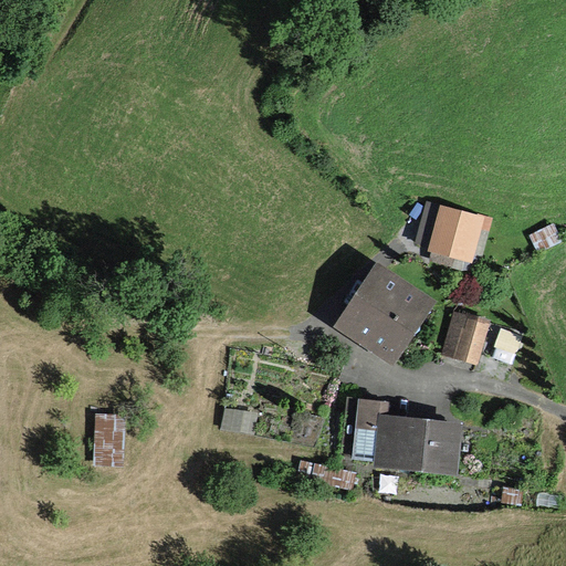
[(471,262),(473,255),(481,258),(491,219),(483,217),(483,215),(439,203),(427,250),(430,251),(428,260),(462,269),(464,261),(471,262)]
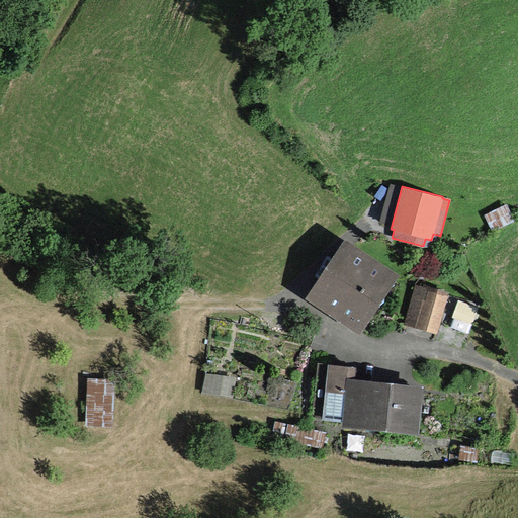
[(359,336),(399,274),(343,239),(304,299),(359,336)]
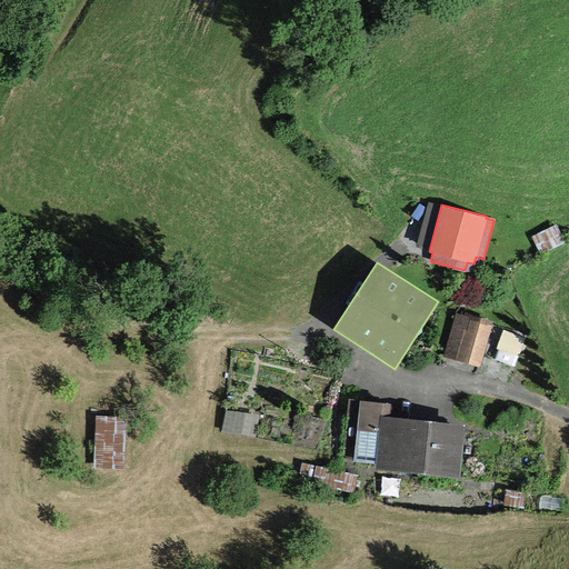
[(479,367),(493,320),(457,310),(443,356),(479,367)]
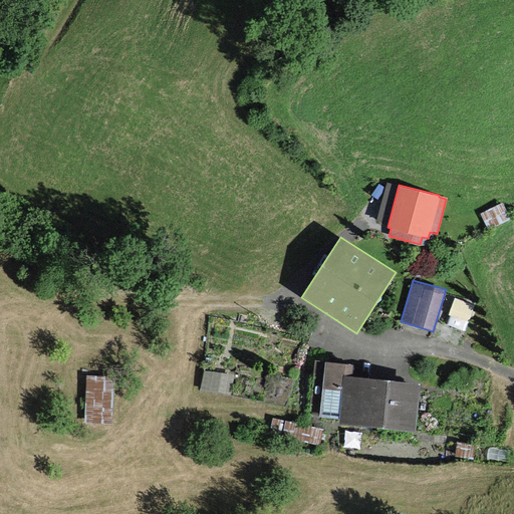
[(468,327),(476,303),(454,296),(449,309),(452,310),(449,320),(468,327)]
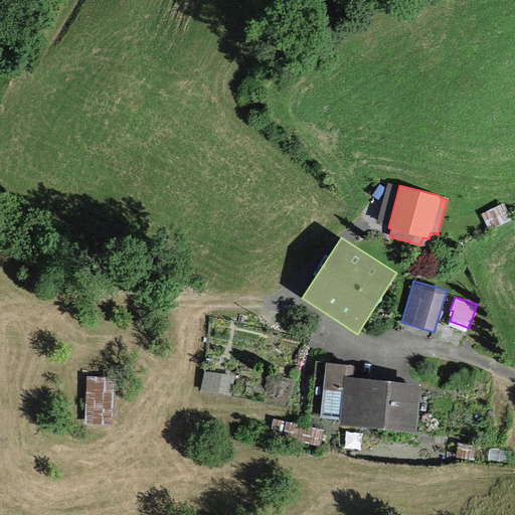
[(320,416),(340,418),(339,424),(414,432),(419,383),(352,377),(353,365),(325,362),(320,416)]
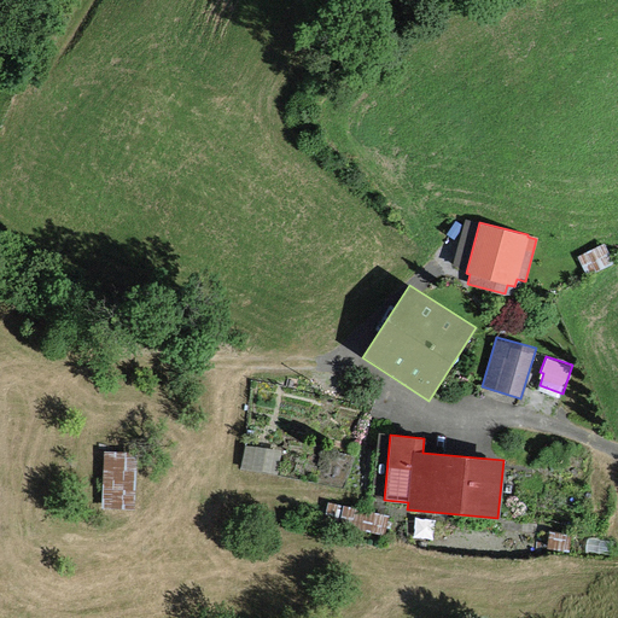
[(246,449),(245,466),(279,470),(281,453),(246,449)]
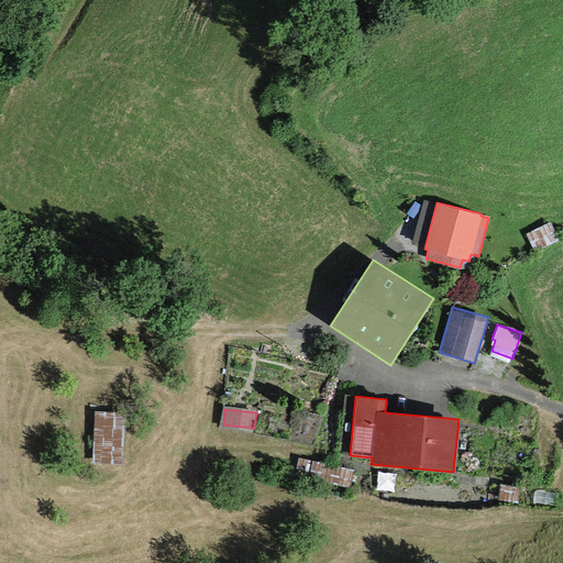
[(121,464),(122,411),(94,410),(91,463),(121,464)]
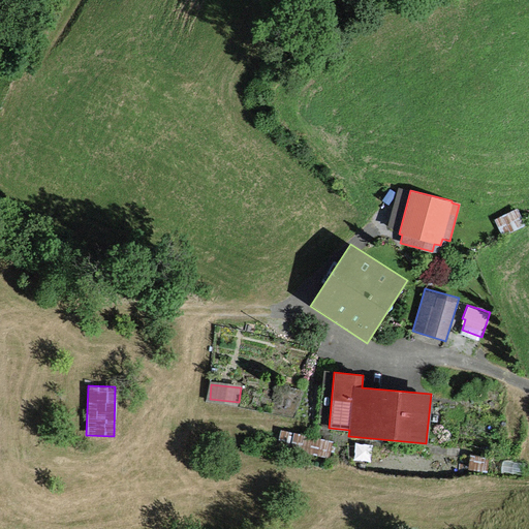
All buildings are outlined.
